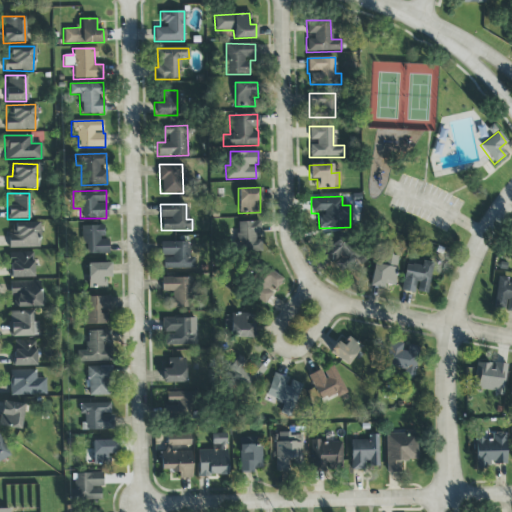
[(236,222),(238,250),(261,249),(260,221),(236,222)]
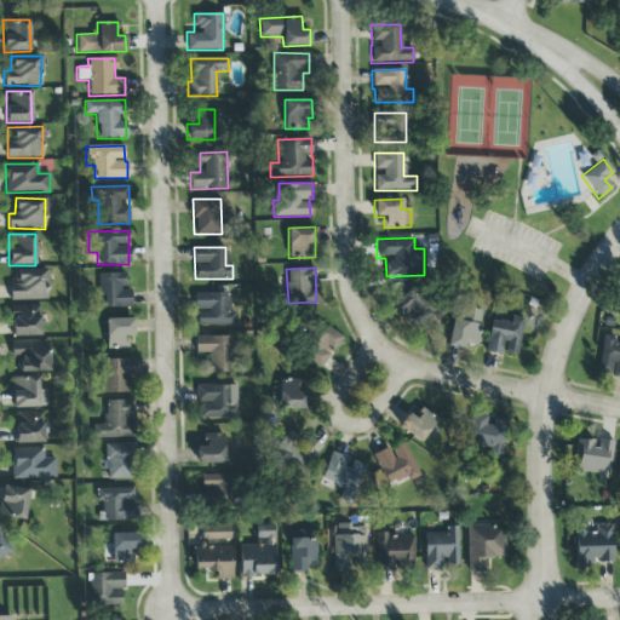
[(11,300),(46,300),(46,269),(11,270),(11,300)]
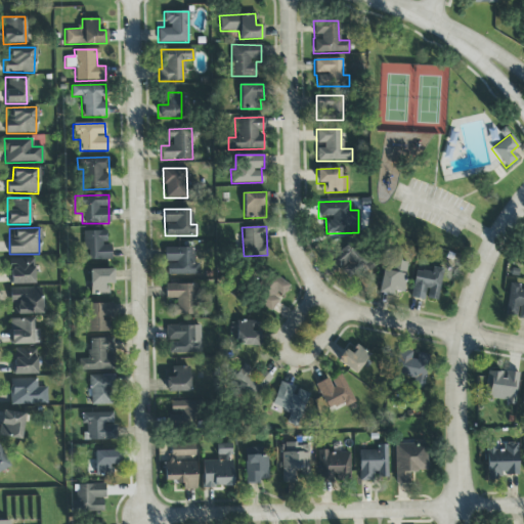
[(111,260),(111,244),(105,244),(105,231),(83,231),(83,260),(111,260)]
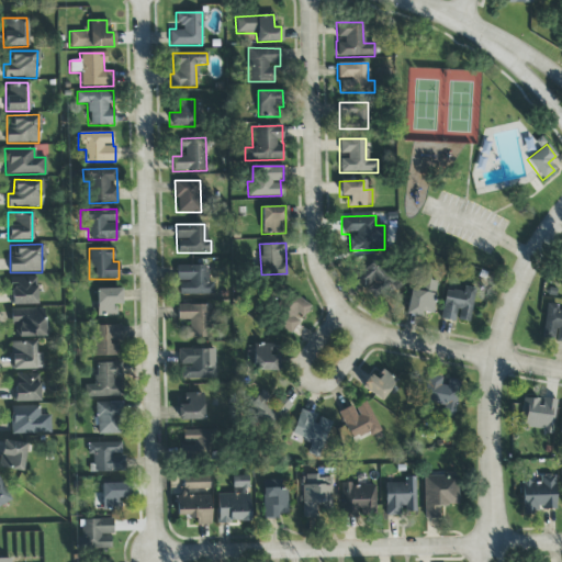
[(353,276),(371,301),(395,284),(378,258),(353,276)]
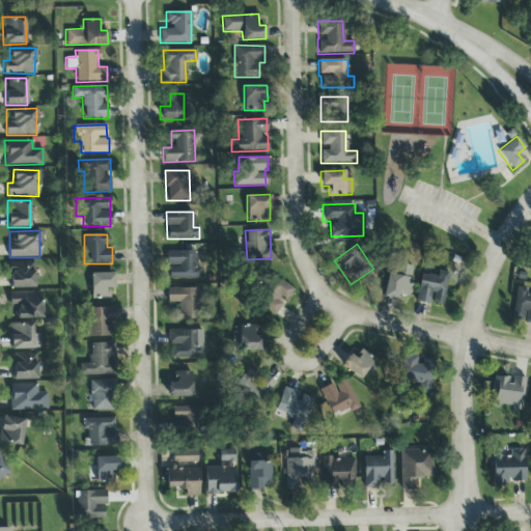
[(194,251),(167,251),(167,279),(201,279),(200,267),(195,267),(194,251)]
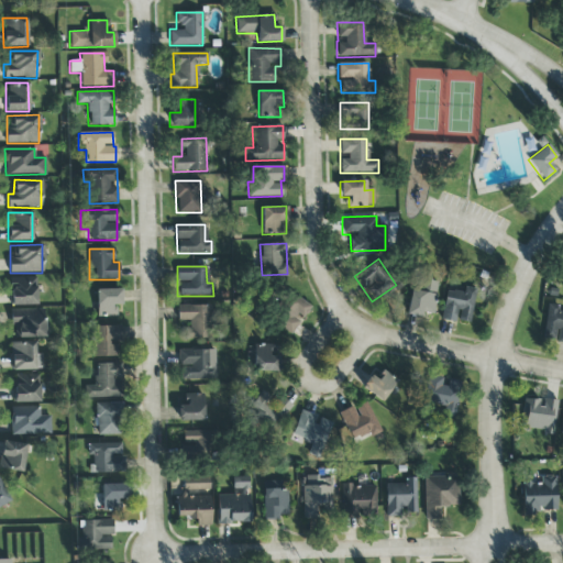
[(9,306),(36,305),(35,277),(8,278),(9,306)]
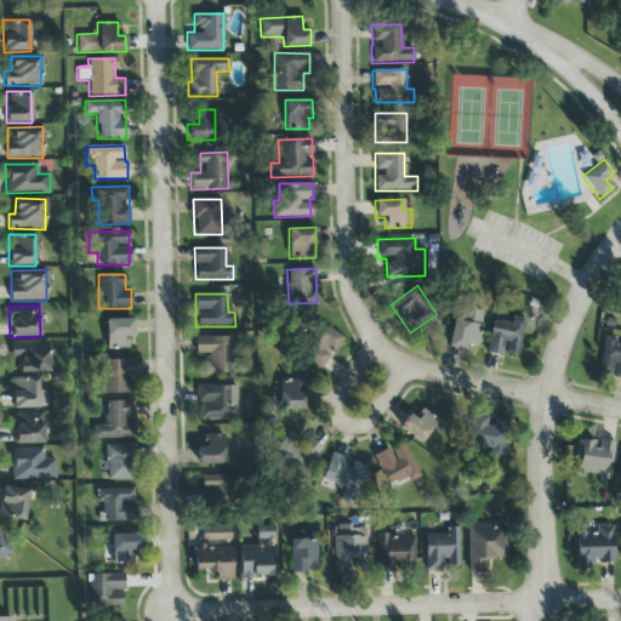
[(480,312),(462,309),(461,320),(451,319),(448,347),(477,349),(480,312)]
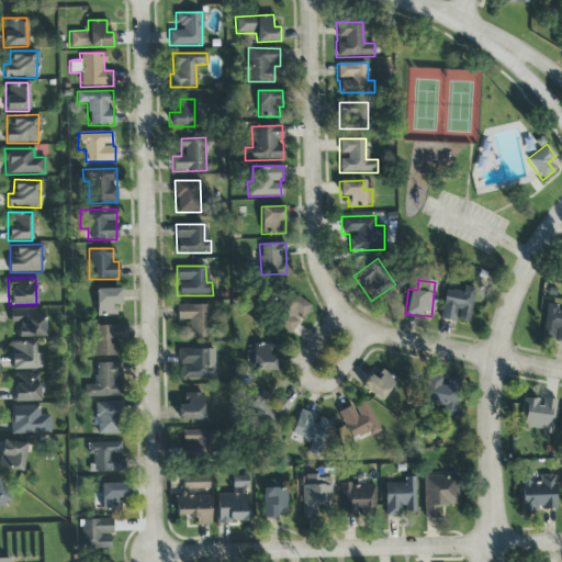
[(446,290),(439,319),(454,323),(454,319),(468,322),(475,289),(462,287),(461,293),(446,290)]
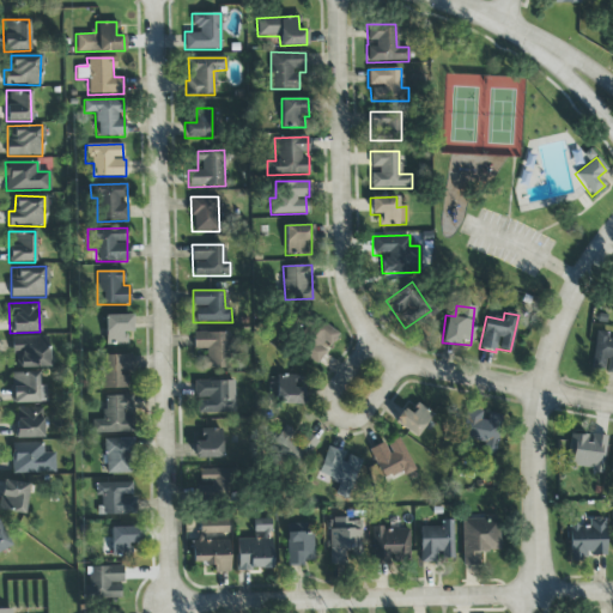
[(104,345),(126,345),(126,332),(132,332),(131,315),(104,316),(104,345)]
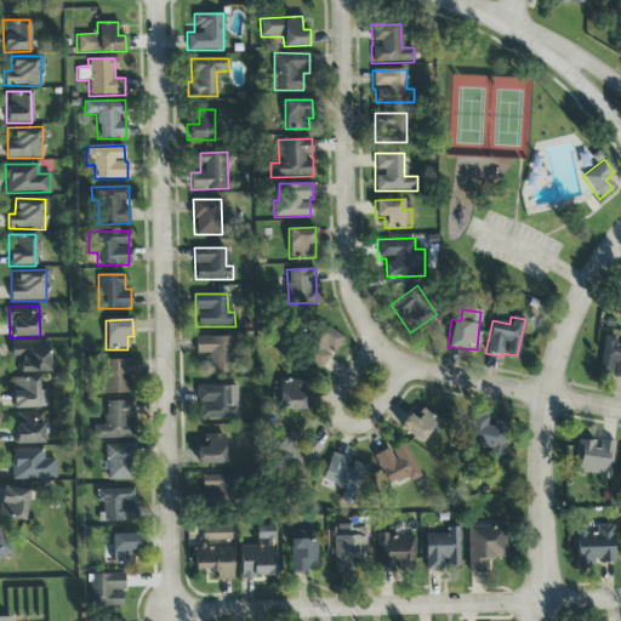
[(331,349),(335,352),(343,337),(319,324),(301,357),(320,368),(331,349)]
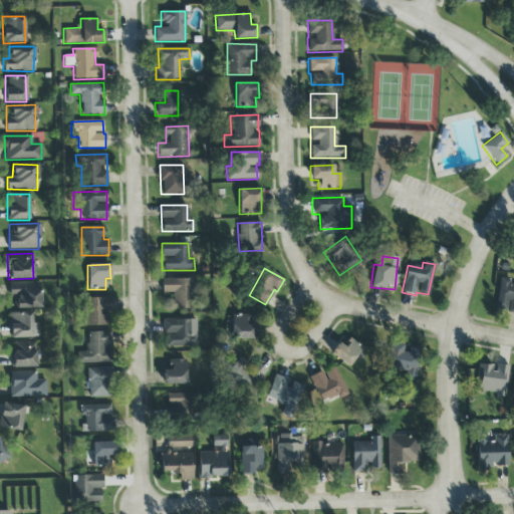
[(191,309),(192,279),(162,278),(162,292),(172,293),(172,308),(191,309)]
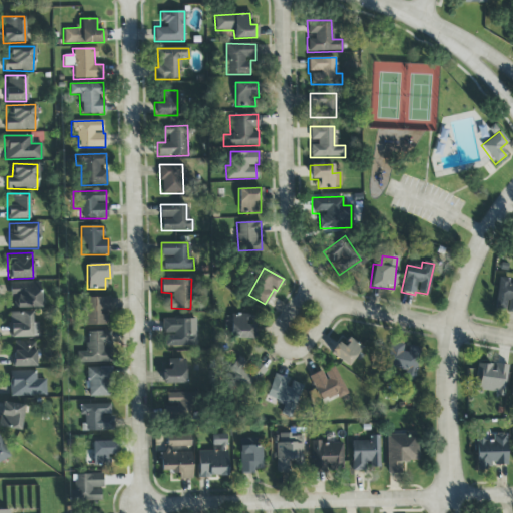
[(505,312),(512,313),(512,280),(498,279),(494,310),(506,311),(505,312)]
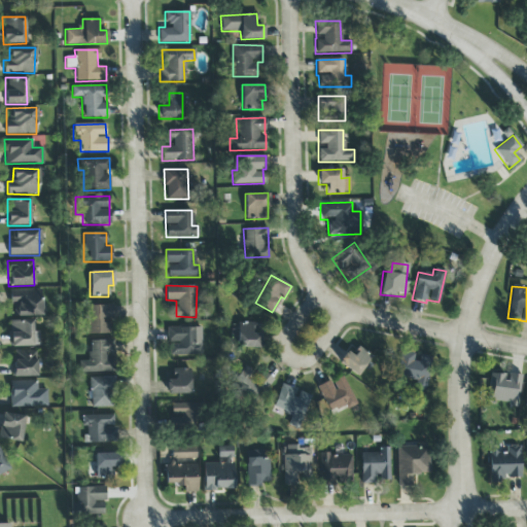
[(41,290),(10,290),(11,317),(42,316),(41,290)]
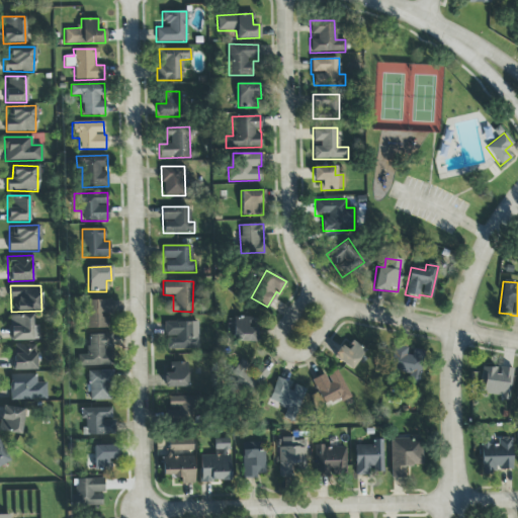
[(87,328),(109,328),(109,299),(86,300),(87,328)]
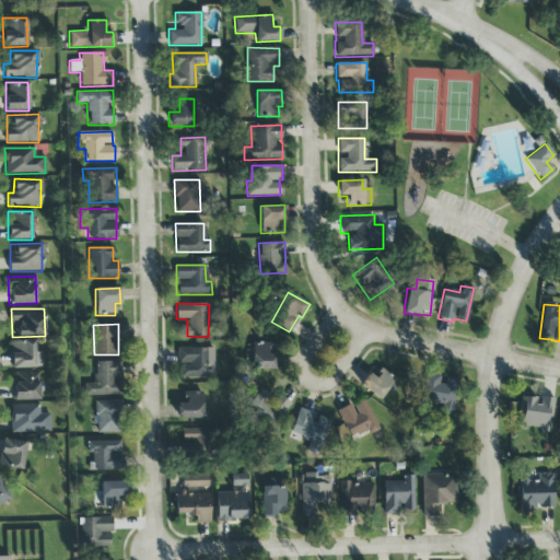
[(10,341),(10,368),(42,368),(41,352),(34,353),(34,340),(10,341)]
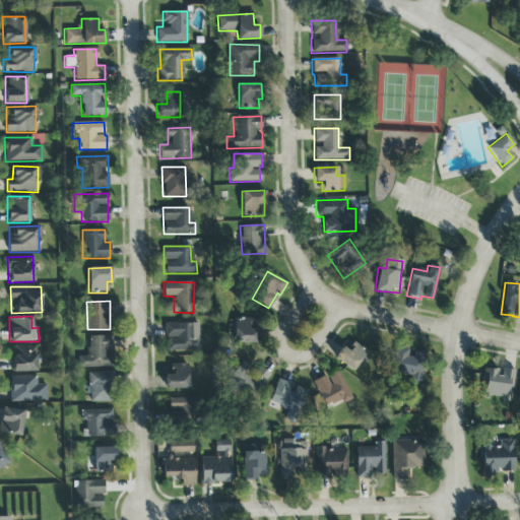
[(256,343),(257,320),(230,319),(230,343),(256,343)]
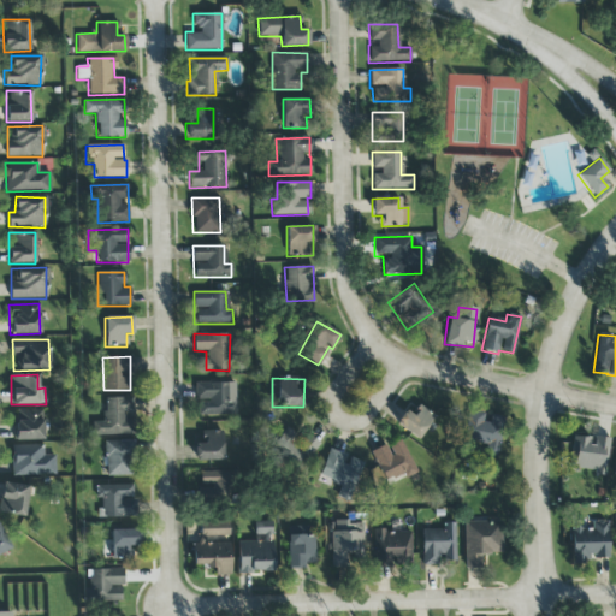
[(235,383),(196,383),(196,415),(235,415),(235,383)]
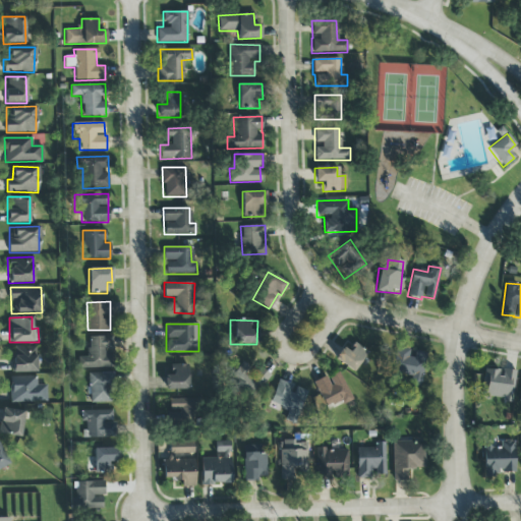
[(112,336),(88,337),(89,356),(77,357),(77,368),(113,368),(112,336)]
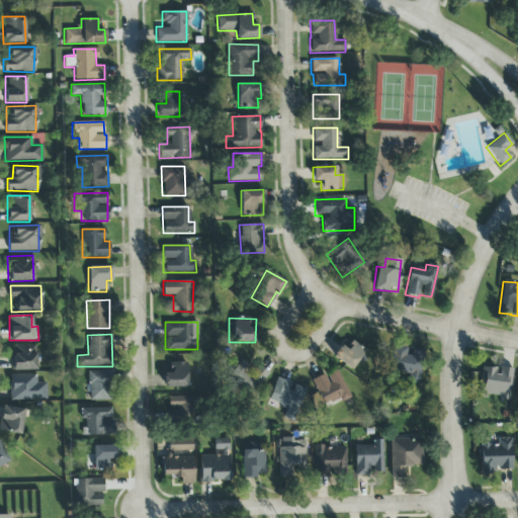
[(332,356),(351,370),(357,362),(362,366),(369,355),(350,341),(346,347),(341,344),(332,356)]
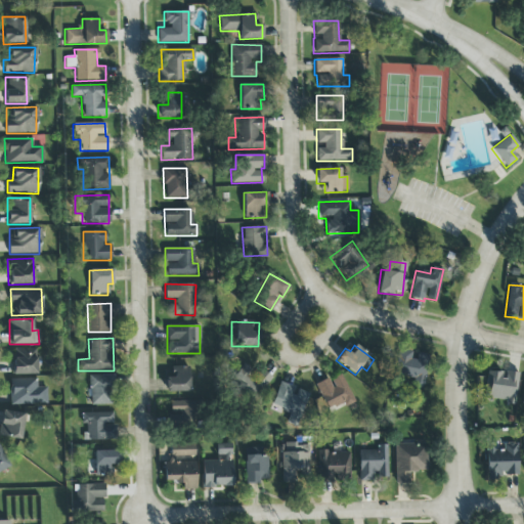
[(12,375),(37,375),(36,349),(11,349),(12,375)]
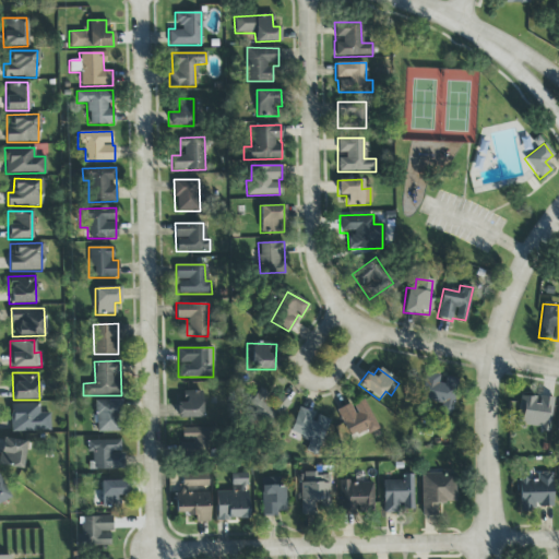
[(456,379),(441,377),(441,376),(419,372),(415,402),(439,405),(438,414),(451,416),(456,379)]
